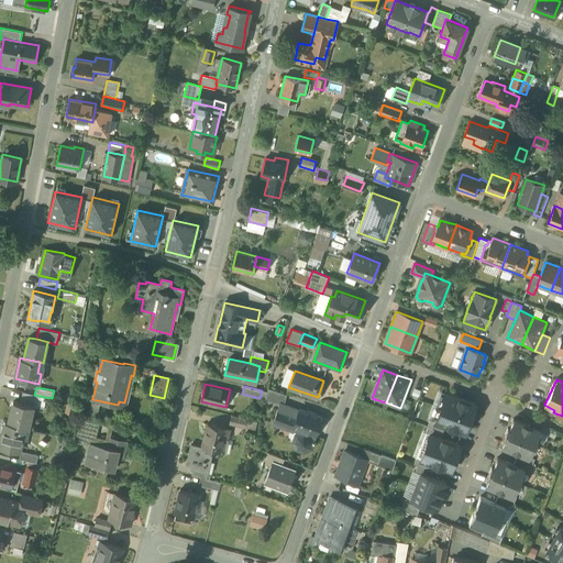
[(287,395),(268,388),(267,392),(265,399),(265,400),(285,405),(287,395)]
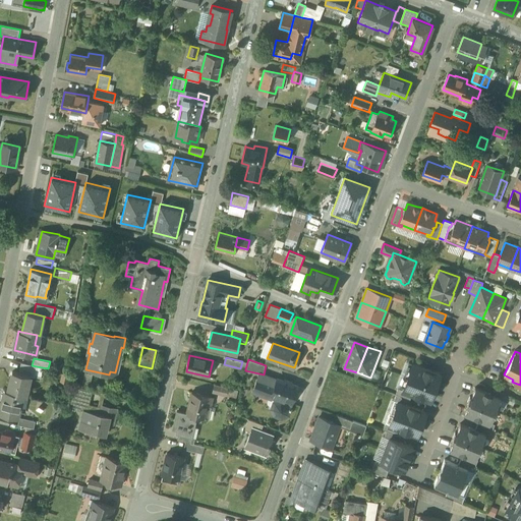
[(32,365),(21,362),(19,370),(36,373),(37,366),(32,365)]
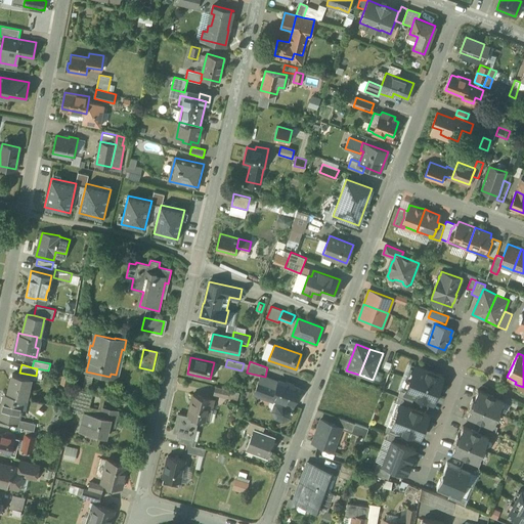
[(443,377),(415,366),(404,392),(433,403),(443,377)]
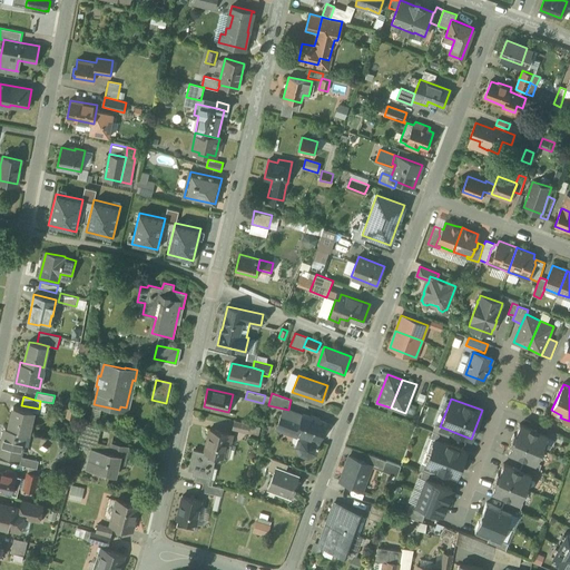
[(33,411),(13,406),(9,428),(25,432),(27,432),(29,424),(30,424),(33,411)]
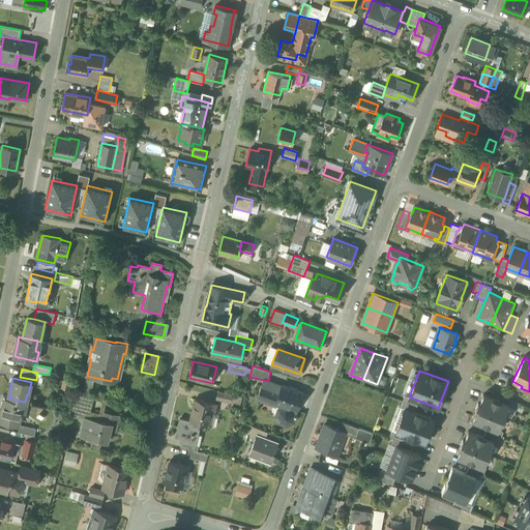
[(303,393),(282,385),(280,392),(262,386),(257,398),(276,405),(277,403),(281,404),(277,415),(280,421),(287,424),(293,421),(295,416),(296,415),(295,415),(303,393)]
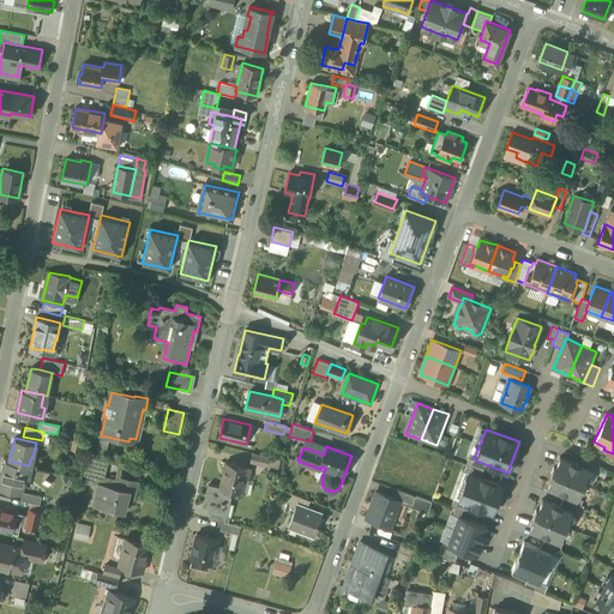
[(269,458),(252,453),(251,462),(268,465),(269,458)]
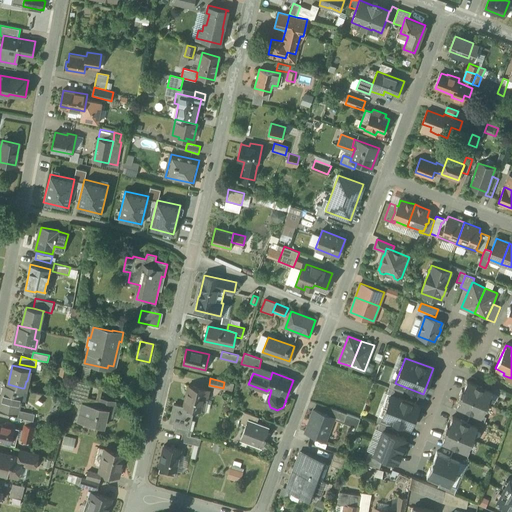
[(88,382),(74,379),(71,391),(85,395),(88,382)]
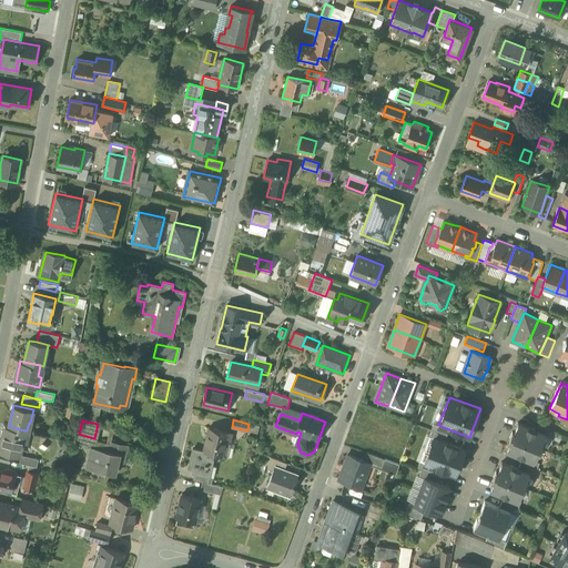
[(536,430),(518,423),(514,433),(513,432),(509,440),(510,440),(507,449),(524,456),(535,462),(535,460),(546,434),(536,430)]
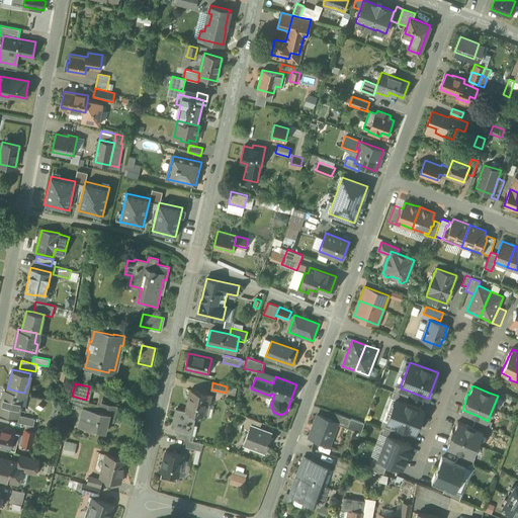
[(227,386),(226,393),(235,395),(236,389),(227,386)]
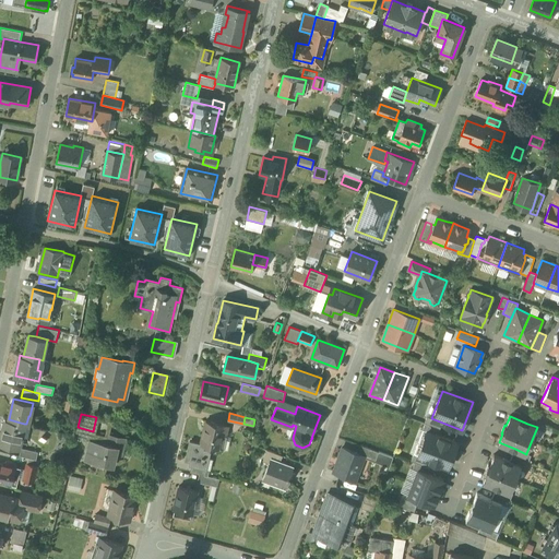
[(539,421),(530,417),(527,424),(537,427),(545,430),(548,425),(539,421)]
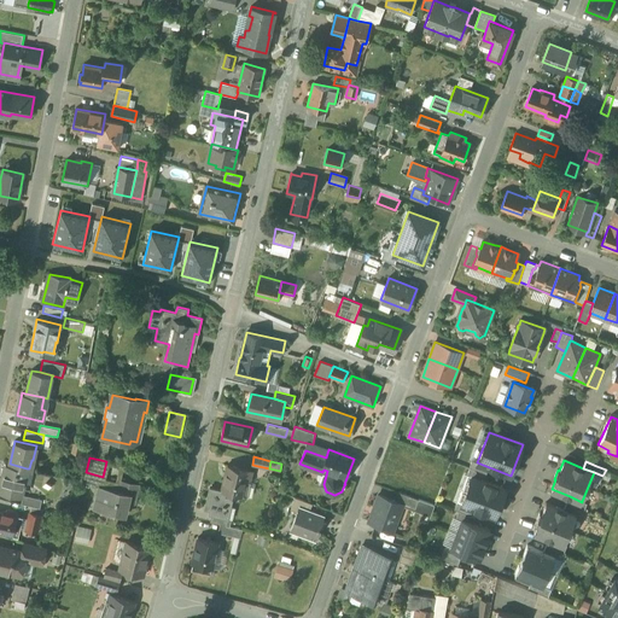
[(10,464),(6,462),(0,488),(0,489),(21,495),(27,468),(10,464)]
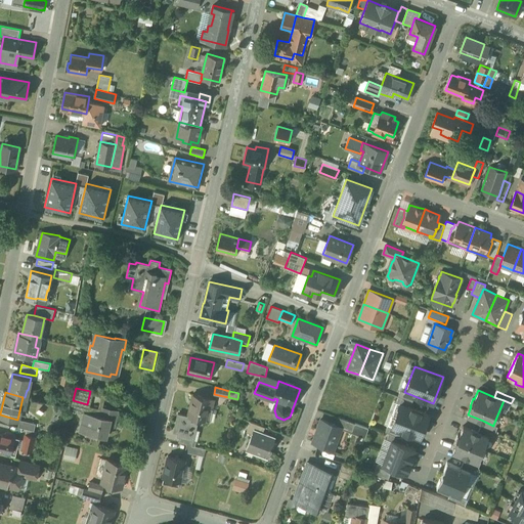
[(211,398),(192,394),(187,416),(187,417),(191,418),(206,421),(209,407),(212,407),(214,399),(211,398)]
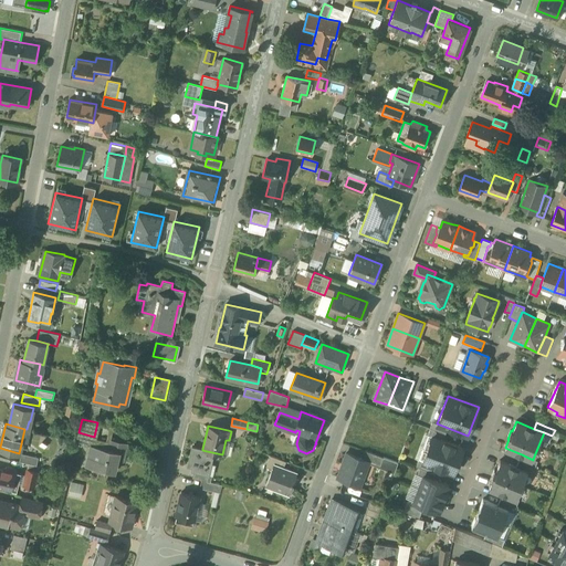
[(446,435),(435,430),(432,437),(443,440),(446,435)]
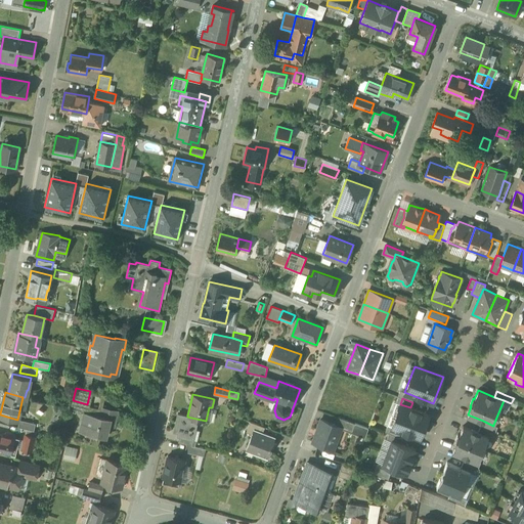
[(87,404),(73,400),(71,409),(85,412),(81,431),(106,437),(111,420),(116,421),(118,410),(103,407),(102,409),(87,405),(87,404)]
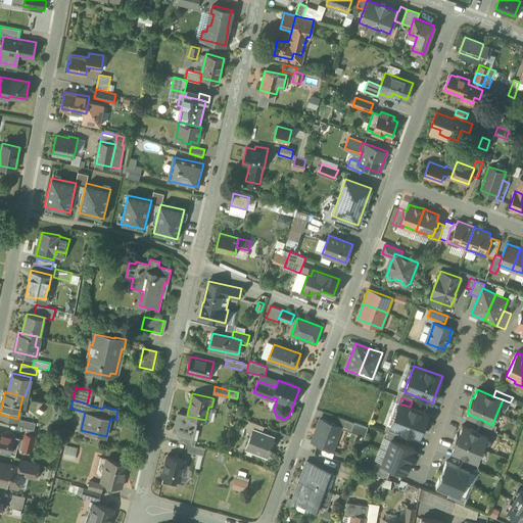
[(399,403),(391,426),(390,427),(400,430),(419,437),(428,414),(410,407),(399,403)]
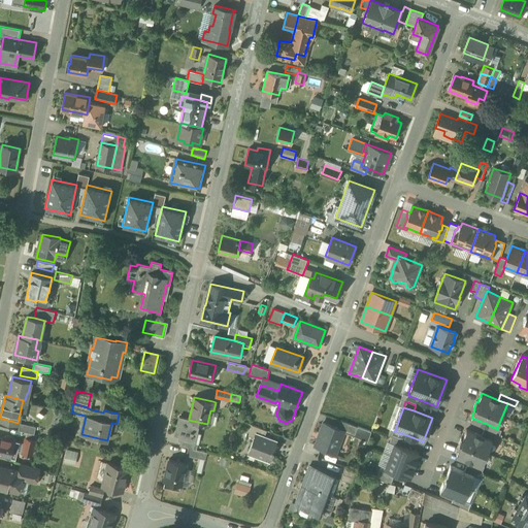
[(193,421),(189,420),(189,419),(179,417),(175,433),(180,434),(179,439),(182,439),(195,442),(198,426),(192,425),(193,421)]
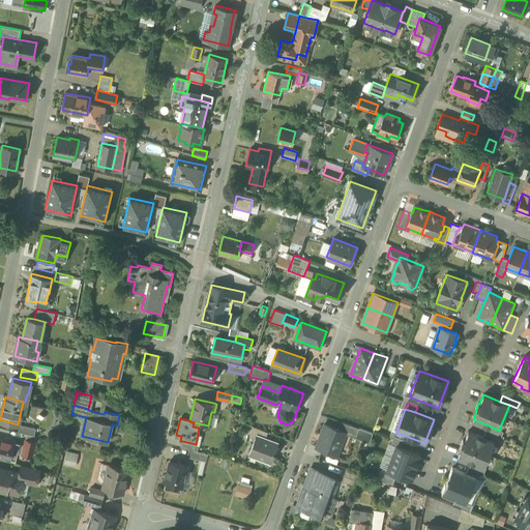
[(358,429),(342,422),(339,430),(346,433),(356,437),(358,429)]
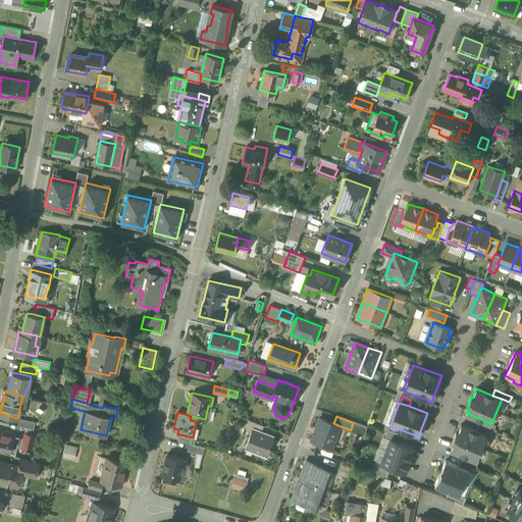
[(36,422),(19,418),(18,425),(27,427),(34,429),(36,422)]
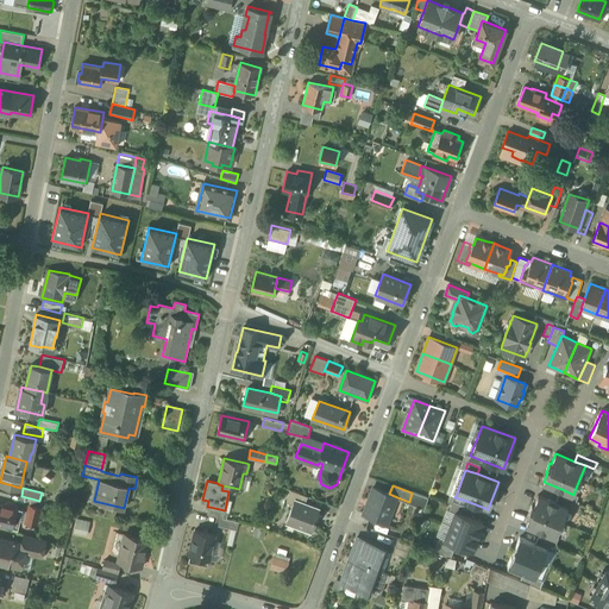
[(389,494),(374,488),(363,514),(378,520),(377,522),(387,526),(397,497),(389,494)]
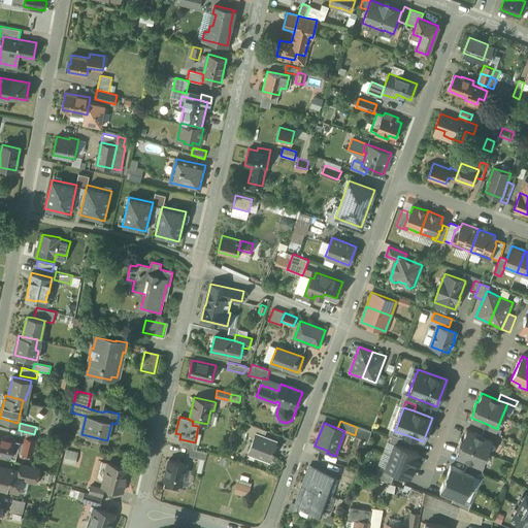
[(497,429),(487,424),(485,430),(499,436),(501,430),(497,428),(497,429)]
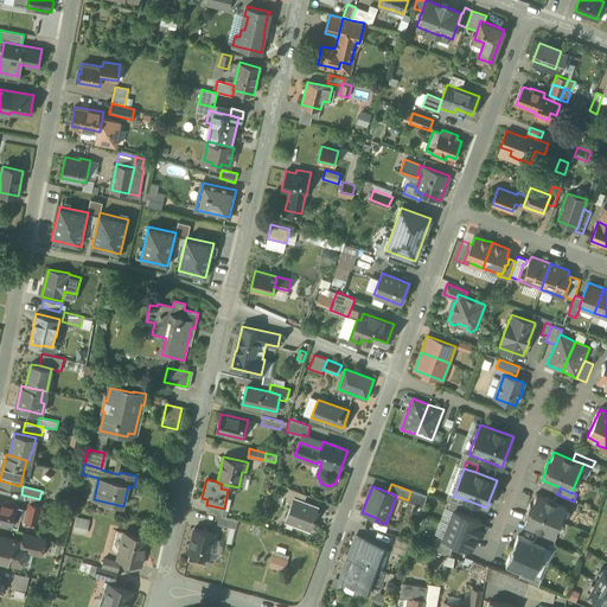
[(307,494),(289,489),(286,500),(292,503),(294,499),(305,503),(307,494)]
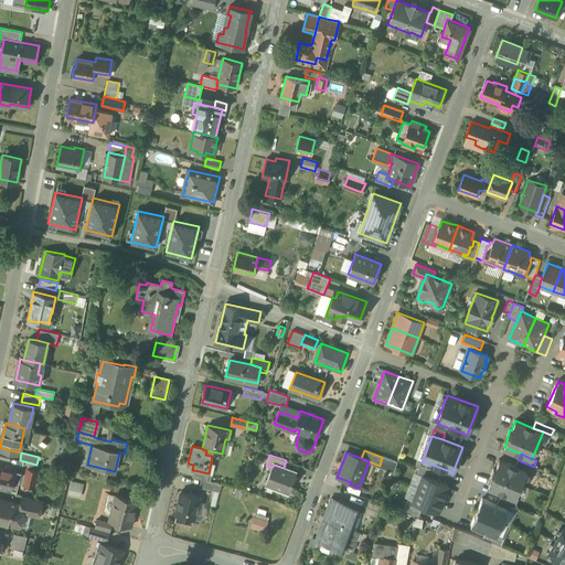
[(515,466),(499,459),(496,469),(493,469),(490,477),(491,478),(488,487),(504,493),(515,498),(526,471),(515,466)]
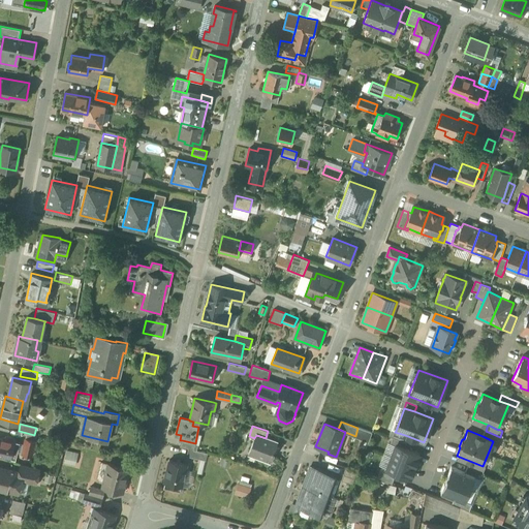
[(500,437),(486,431),(483,436),(493,441),(497,443),(500,437)]
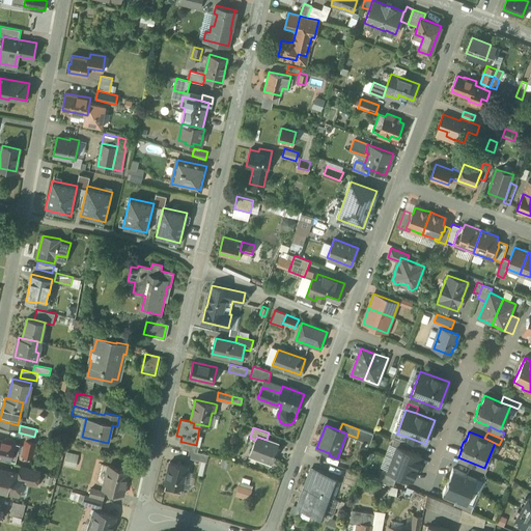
[(407,437),(396,434),(394,439),(404,443),(407,437)]
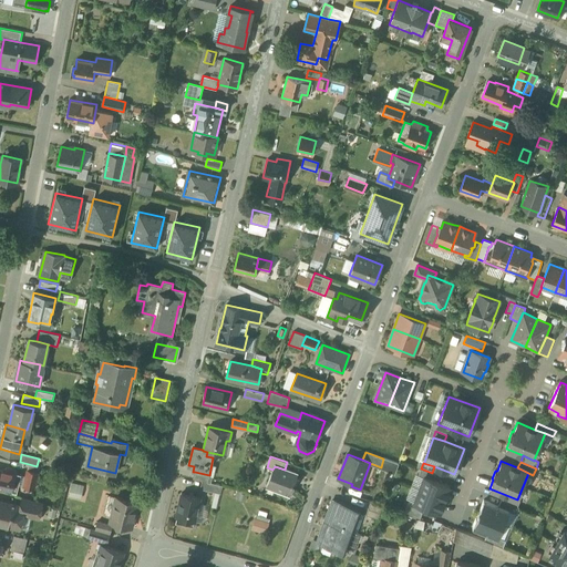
[(285,470),(275,466),(272,470),(267,486),(290,495),(294,486),(294,487),(295,484),(294,484),(297,474),(285,470)]
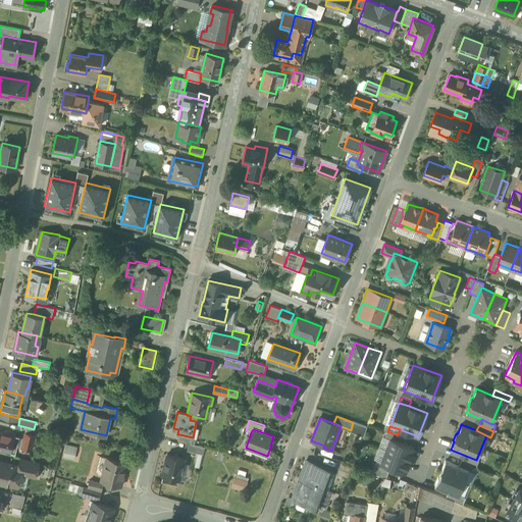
[(6,430),(5,433),(0,431),(0,449),(15,453),(18,436),(13,435),(14,432),(6,430)]
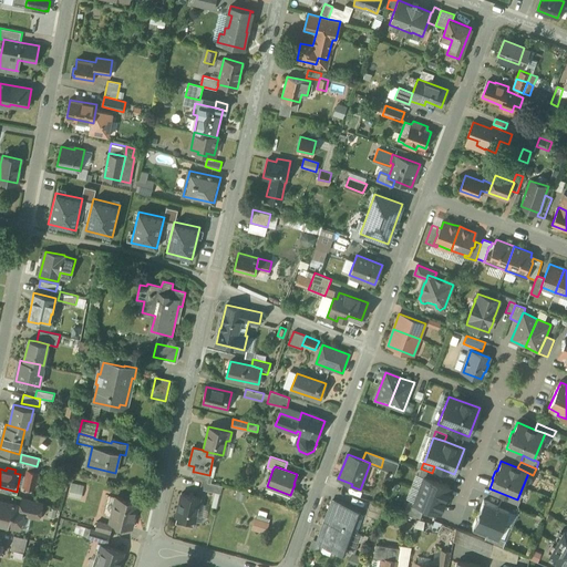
[(432,473),(421,468),(419,475),(423,477),(424,476),(434,481),(436,474),(432,473)]
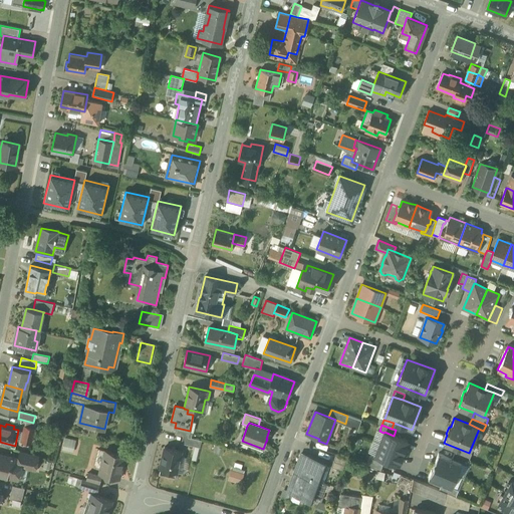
[(34,428),(25,426),(21,441),(31,443),(34,428)]
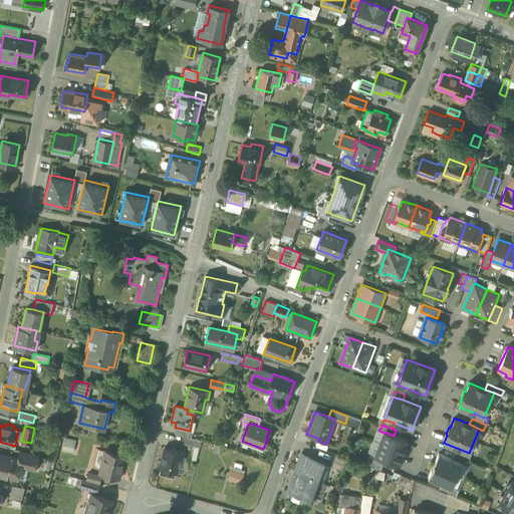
[(190,431),(177,428),(176,434),(188,437),(190,431)]
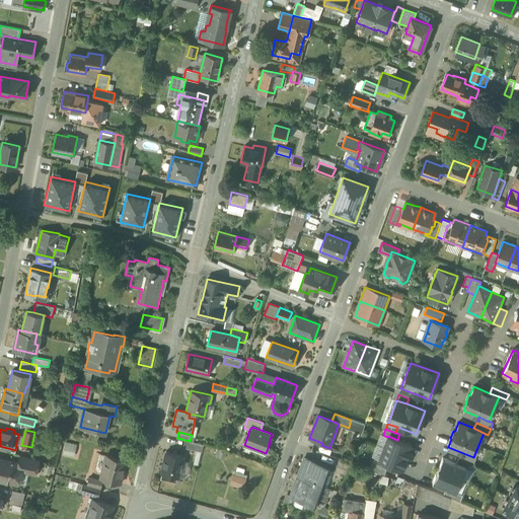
[(64,437),(57,435),(54,448),(60,450),(64,437)]
